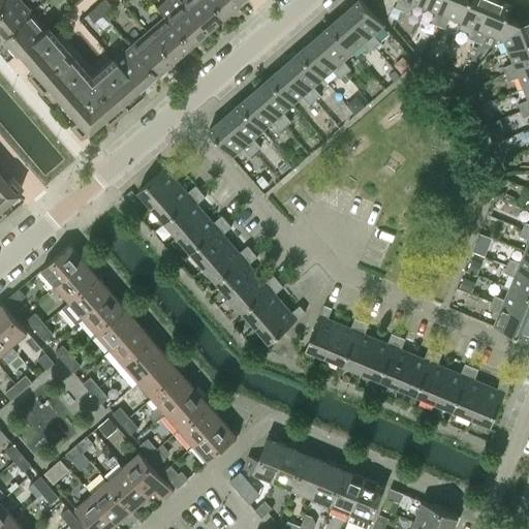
[(0,36),(0,37),(29,12),(19,0),(8,0),(0,7),(0,36)]
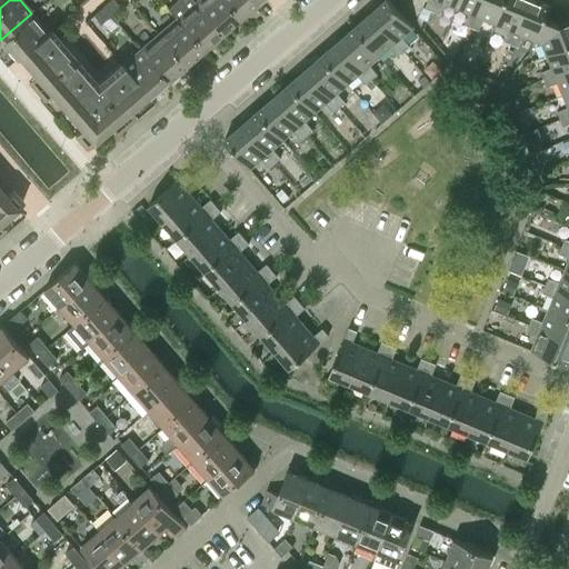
[(110,15),(119,7),(113,0),(108,0),(102,6),(110,15)]
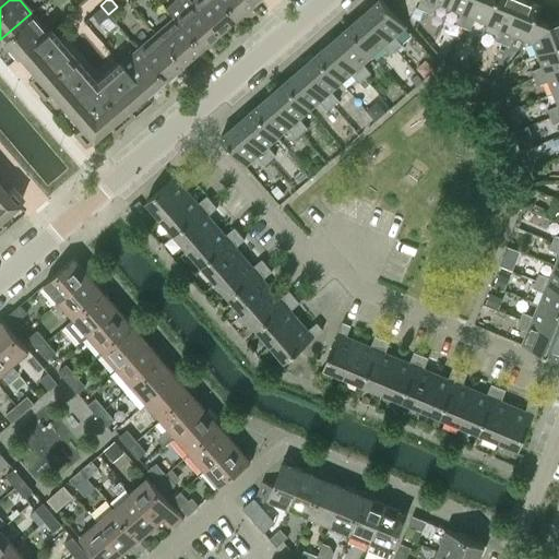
[(190,1),(189,0),(174,0),(164,9),(171,18),(199,48),(216,33),(190,1)]
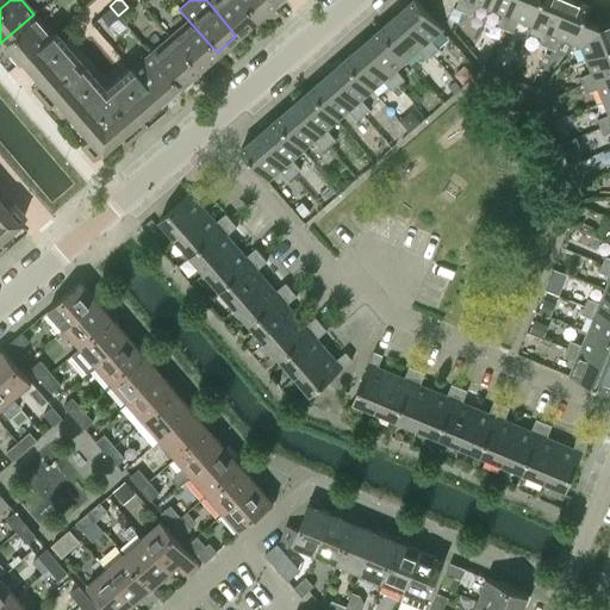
[(236,36),(256,19),(240,0),(209,0),(207,1),(236,36)]
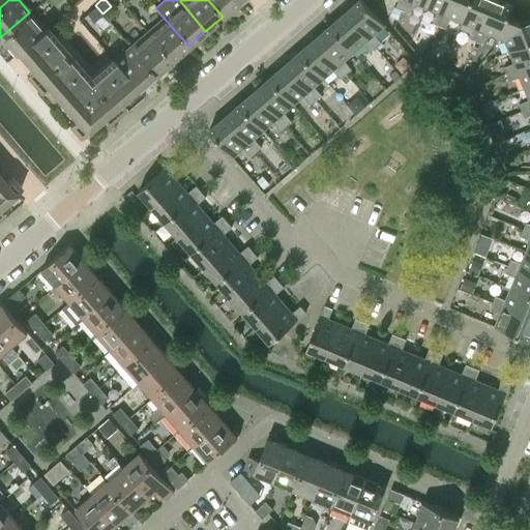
[(208,0),(223,17),(239,2),(237,0),(208,0)]
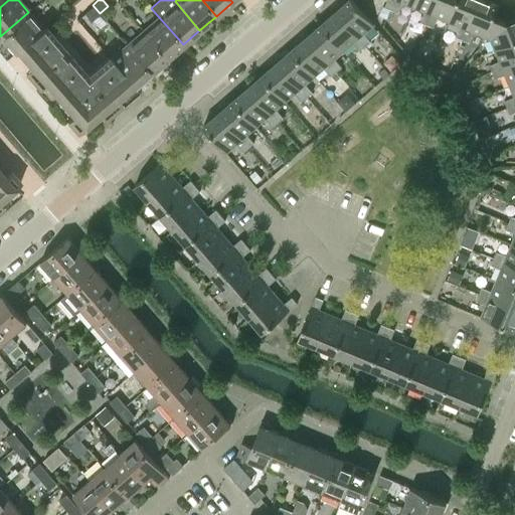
[(364,32),(373,24),(352,0),(347,0),(336,10),(365,45),(371,40),(364,32)]
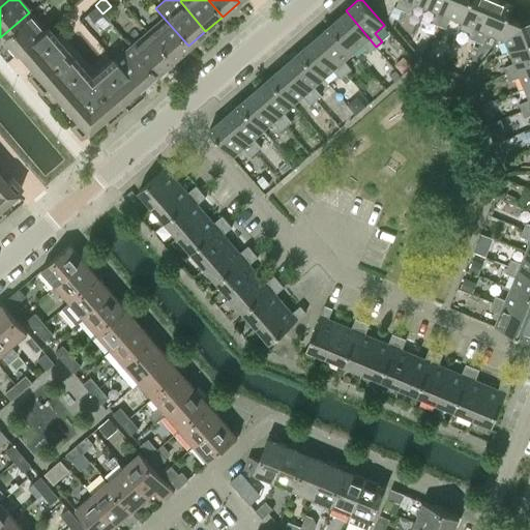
[(401,9),(404,0),(396,0),(394,6),(401,9)]
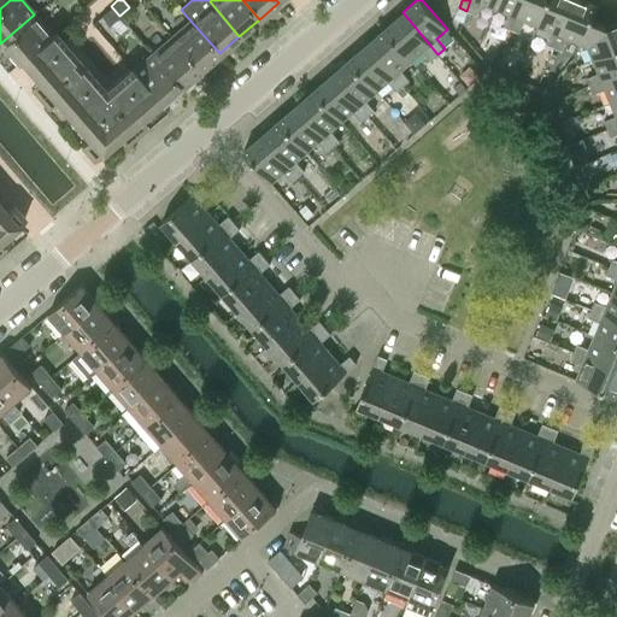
[(494,9),(498,0),(470,0),(466,11),(475,15),(480,3),(494,9)]
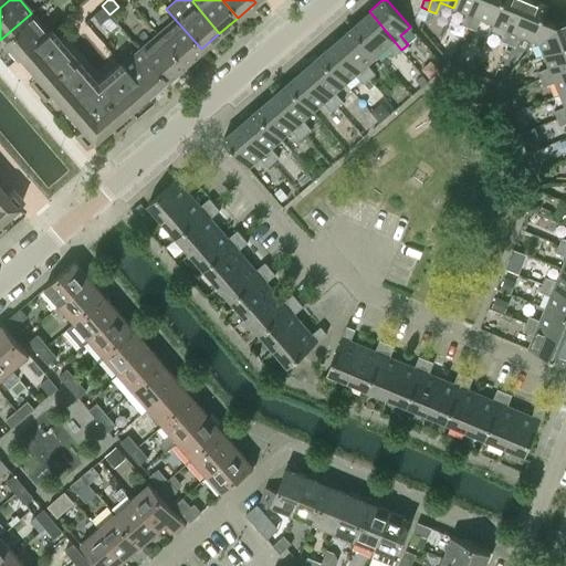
[(468,27),(479,0),(457,0),(453,8),(465,13),(461,23),(468,27)]
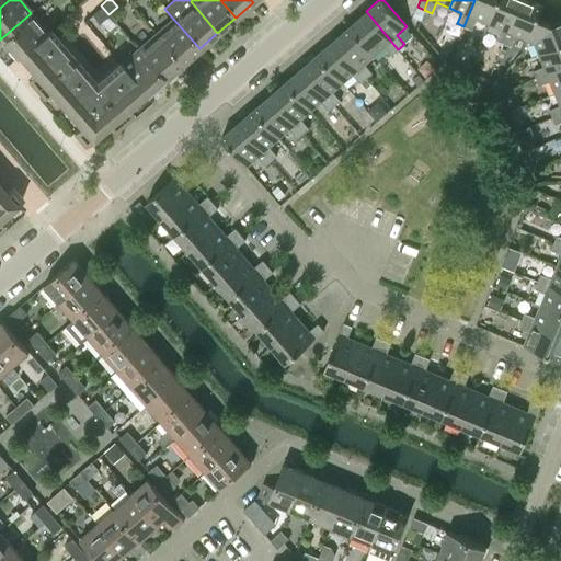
[(488,23),(497,0),(474,0),(464,26),(471,30),(476,19),(488,23)]
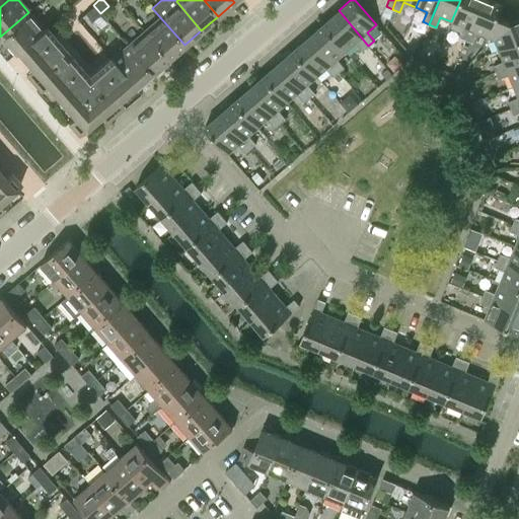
[(465,40),(480,0),(460,0),(451,21),(462,26),(458,36),(465,40)]
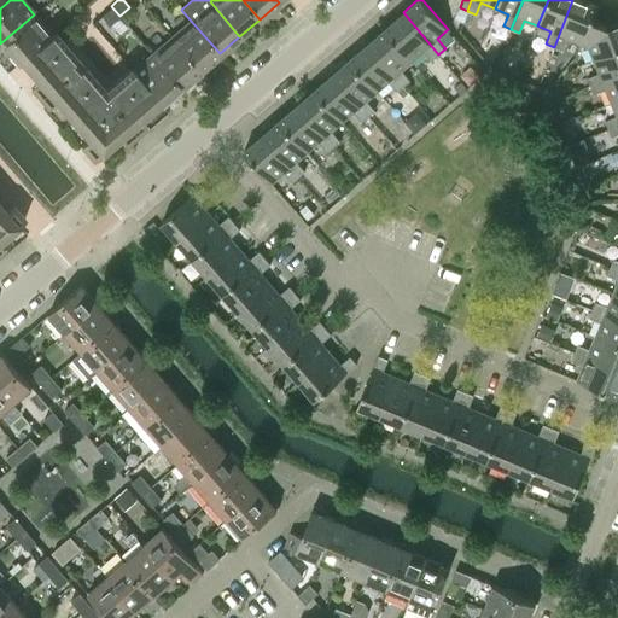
[(593,18),(598,6),(584,0),(572,0),(554,47),(563,51),(567,39),(588,47),(599,21),(593,18)]
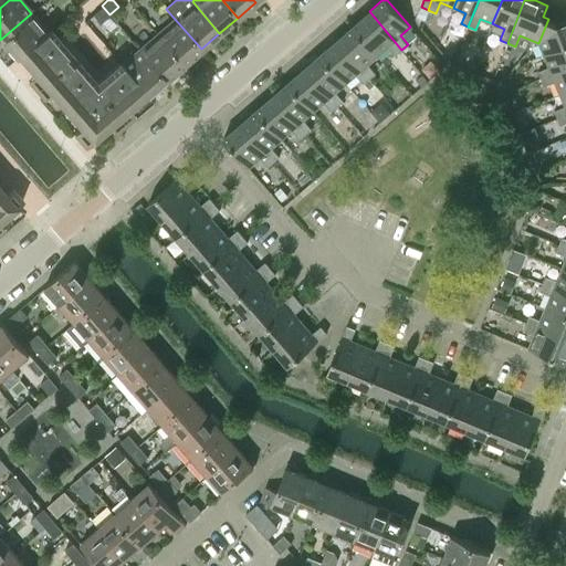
[(100,23),(109,14),(102,6),(92,14),(100,23)]
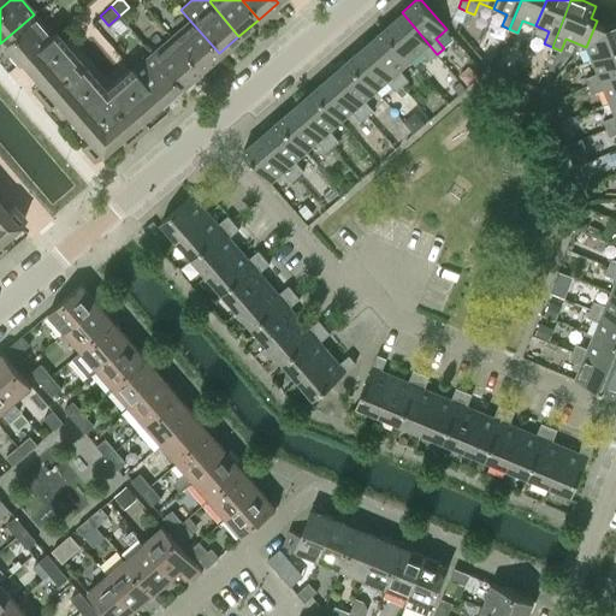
[(457,7),(454,18),(461,22),(466,11),(458,7),(457,7)]
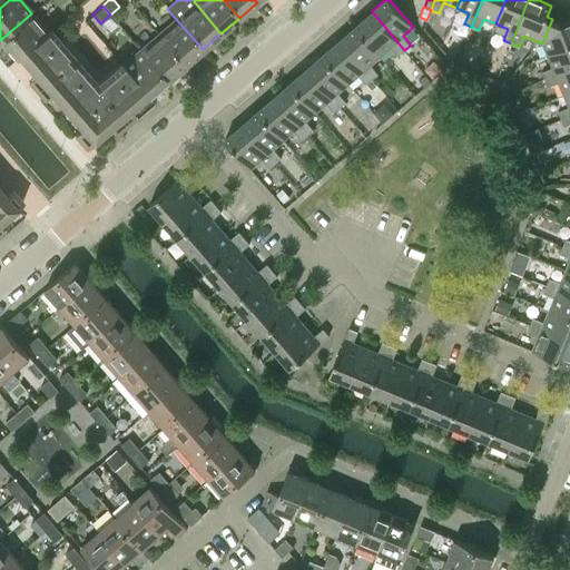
[(397,56),(404,50),(372,11),(356,25),(381,55),(390,47),(397,56)]
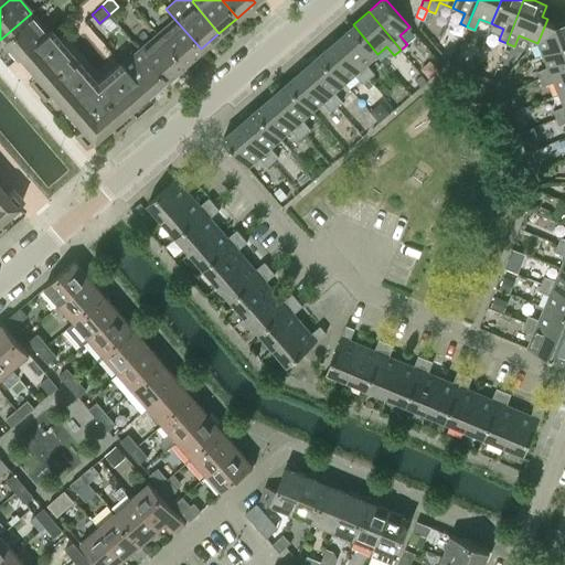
[(48,31),(46,30),(31,13),(0,40),(17,59),(19,56),(48,31)]
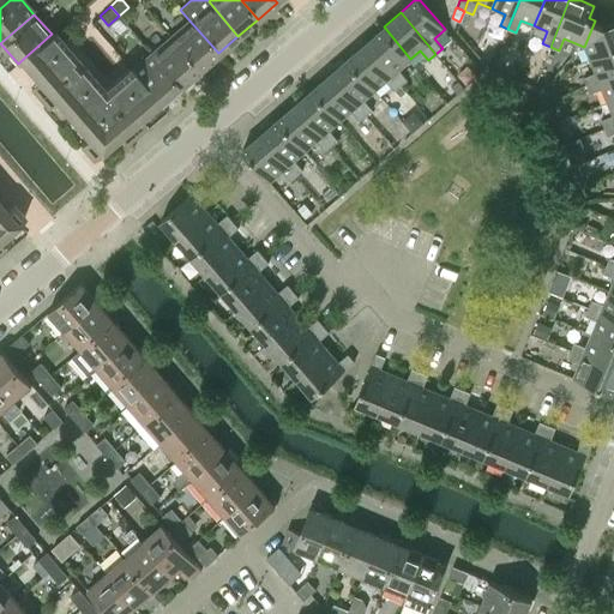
[(199,70),(218,53),(188,19),(169,36),(199,70)]
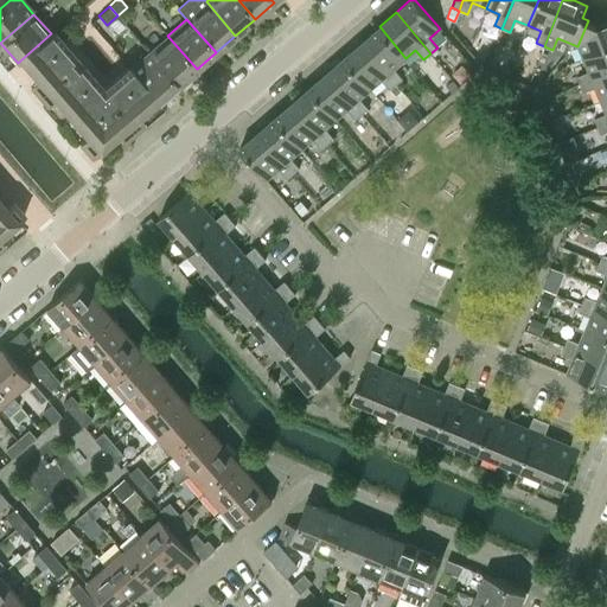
[(581,56),(606,45),(606,20),(599,24),(588,20),(577,46),(581,56)]
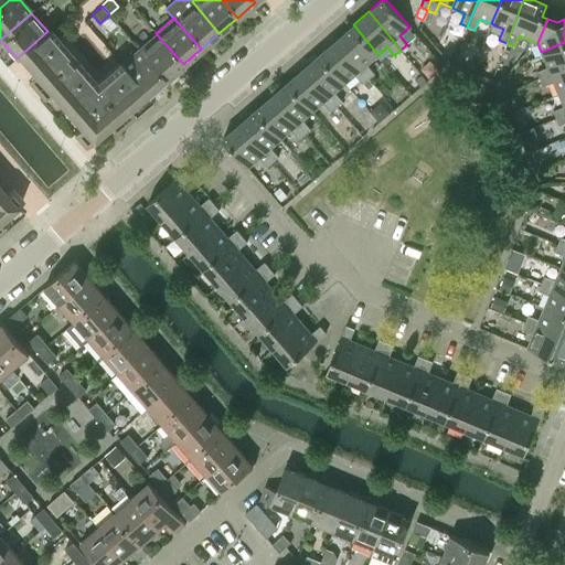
[(366,63),(377,54),(353,24),(336,39),(368,77),(374,72),(366,63)]
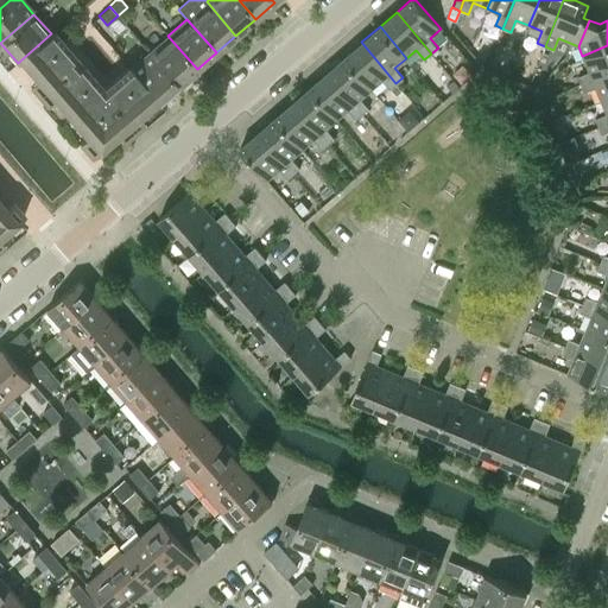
[(69,116),(102,88),(62,40),(52,30),(50,32),(51,33),(20,61),(29,70),(69,116)]
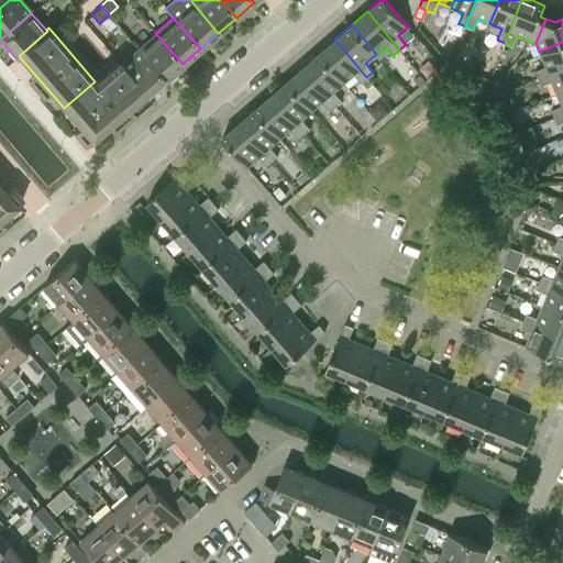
[(165,79),(183,64),(155,33),(138,48),(165,79)]
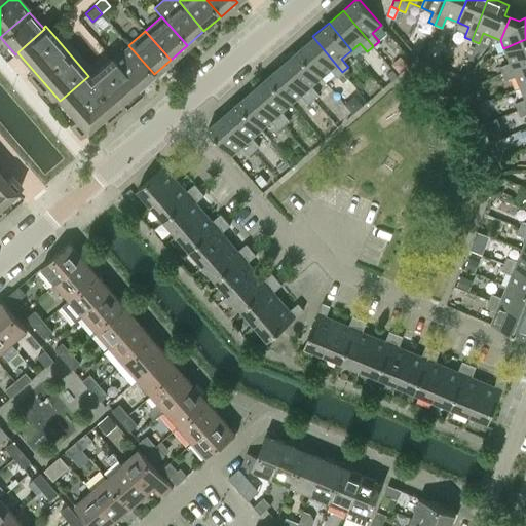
[(342,72),(312,36),(297,49),(321,77),(330,69),(337,77),(338,76),(342,72)]
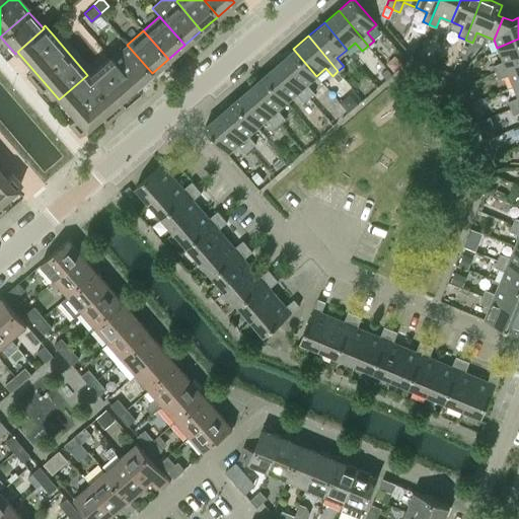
[(495,72),(518,61),(518,39),(497,48),(503,62),(493,66),(495,72)]
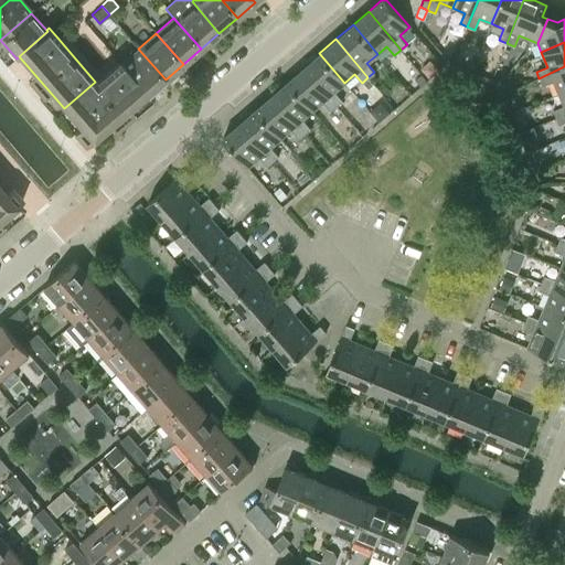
[(147,96),(166,80),(138,49),(120,64),(145,93),(147,96)]
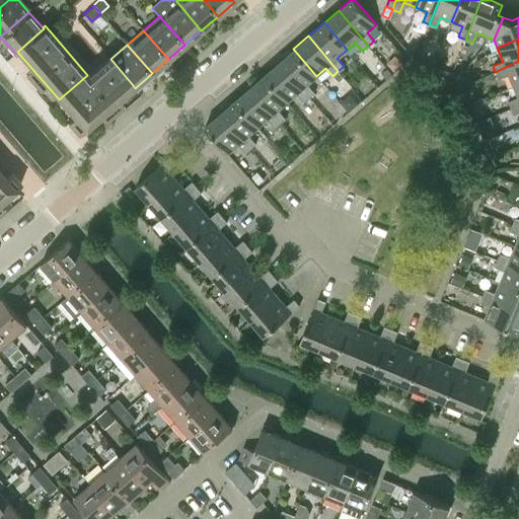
[(307,83),(316,76),(293,49),(279,61),(308,97),(314,92),(307,83)]
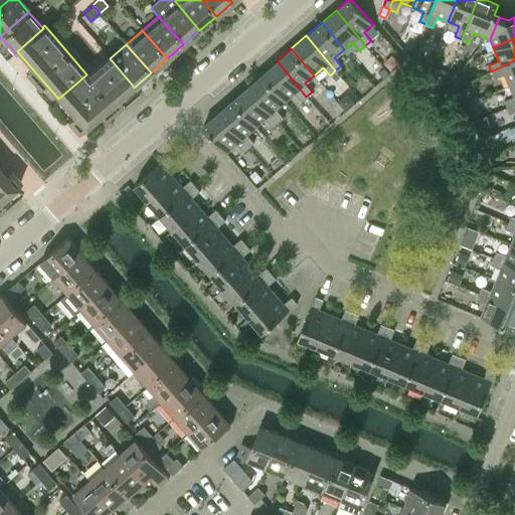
[(132,84),(110,58),(108,56),(87,74),(58,99),(71,115),(65,121),(76,133),(132,84)]
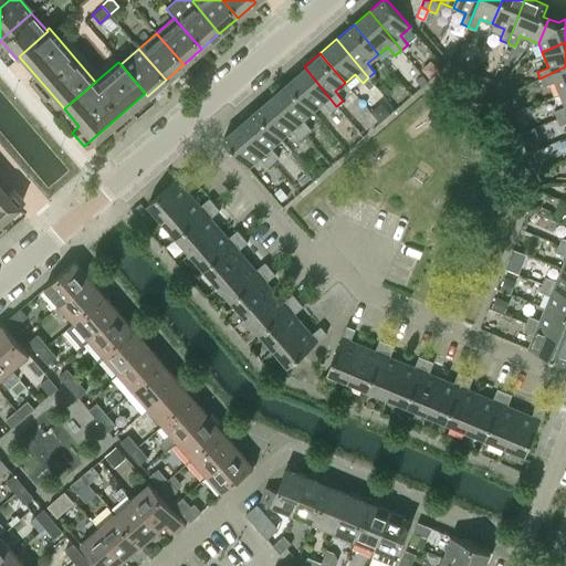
[(331,111),(336,106),(304,66),(289,81),(313,111),(323,102),(331,111)]
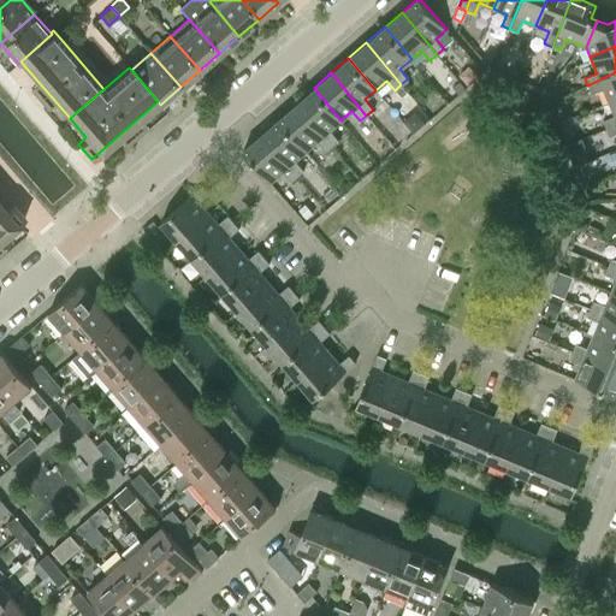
[(609,102),(615,99),(615,72),(587,86),(591,94),(603,89),(609,102)]
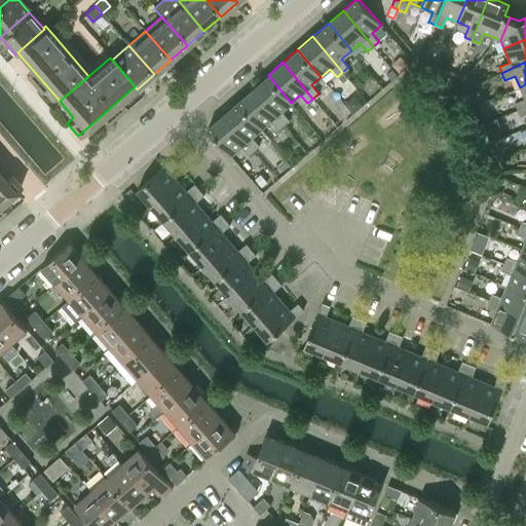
[(344,82),(347,78),(342,73),(338,77),(344,82)]
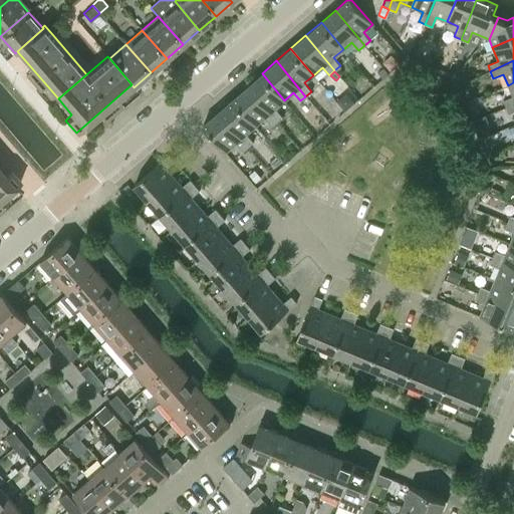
[(275,108),(284,100),(262,73),(246,86),(276,120),(282,116),(275,108)]
